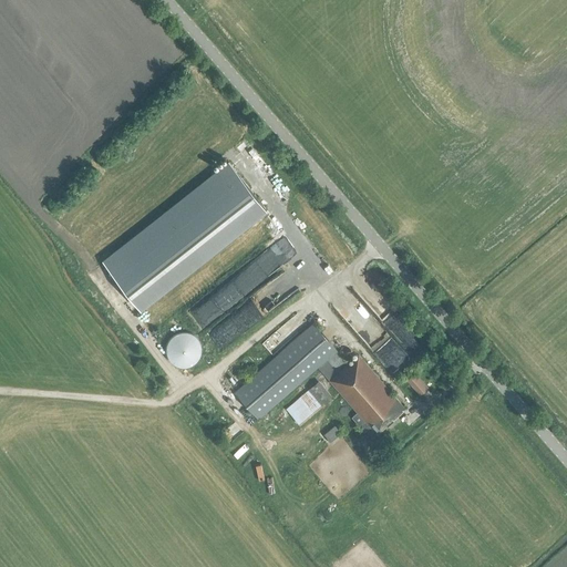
[(104,260),(141,308),(265,209),(228,163),(104,260)]
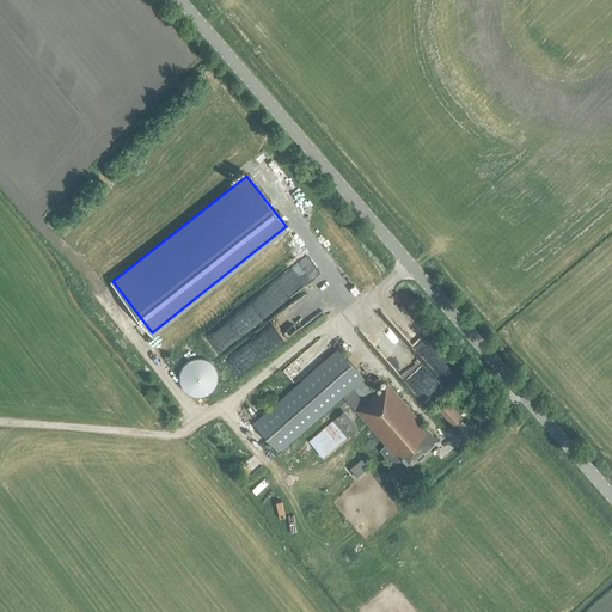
[(293,304),(249,343),(262,357),(306,318),(293,304)]
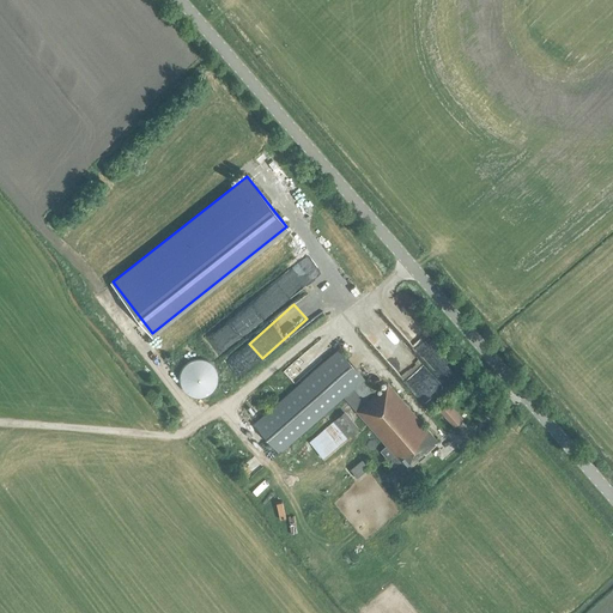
[(406,469),(437,442),(387,384),(376,394),(363,380),(364,380),(338,350),(254,424),(279,453),(343,398),(390,451),(386,456),(394,466),(399,461),(406,469)]
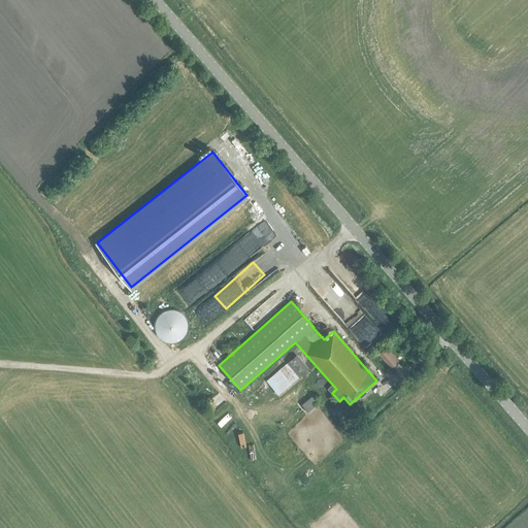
[(244,321),(255,331),(267,318),(257,307),(244,321)]
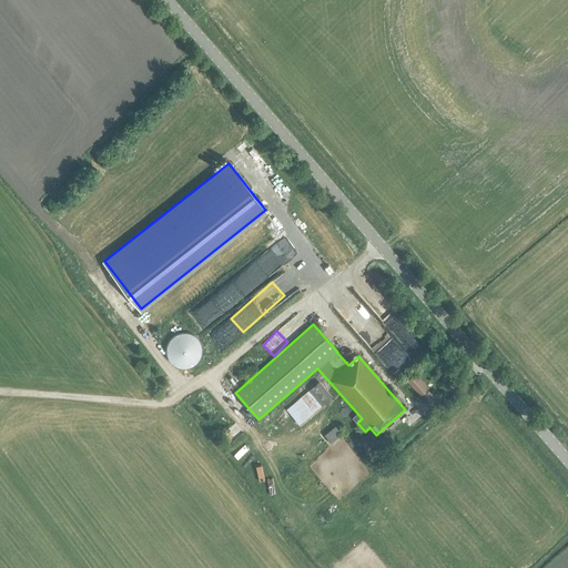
[(188,332),(181,332),(178,333),(175,334),(171,336),(168,341),(165,344),(165,351),(165,355),(166,358),(169,362),(172,365),(176,367),(180,368),(184,369),(190,368),(195,365),(198,363),(200,359),(202,356),(203,352),(203,348),(201,343),(199,340),(196,337),(194,334),(188,332)]
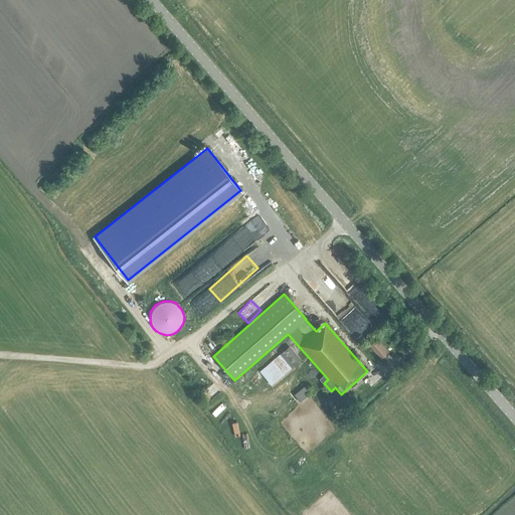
[(357,341),(373,328),(356,307),(340,320),(357,341)]
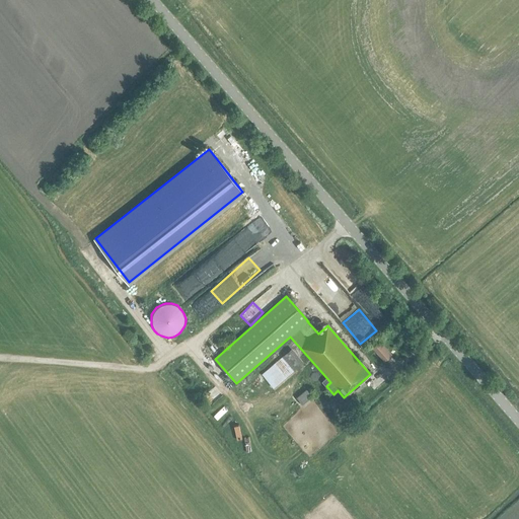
[(371,348),(383,362),(391,355),(379,341),(371,348)]
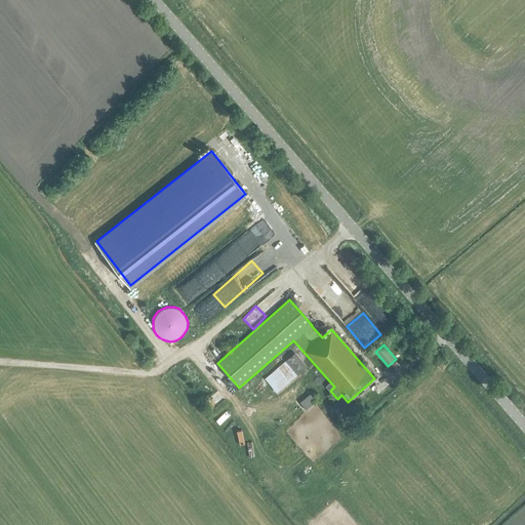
[(306,367),(294,354),(265,379),(277,393),(292,379),(292,378),(306,367)]
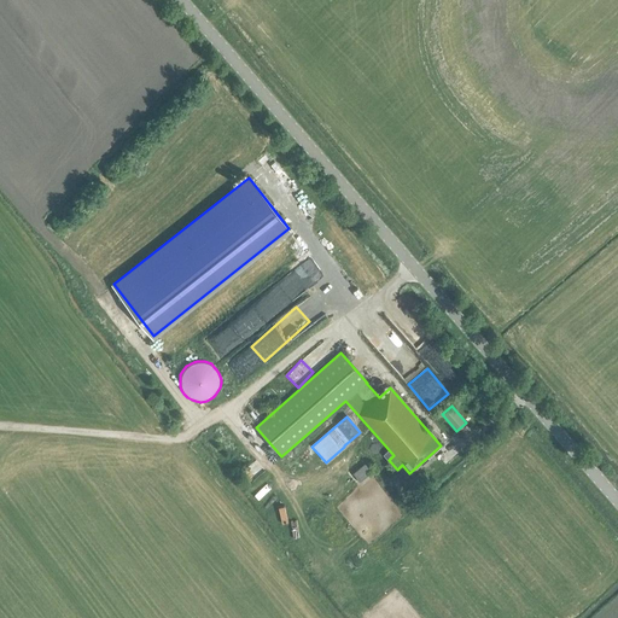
[(361,485),(374,474),(365,464),(353,473),(361,485)]
